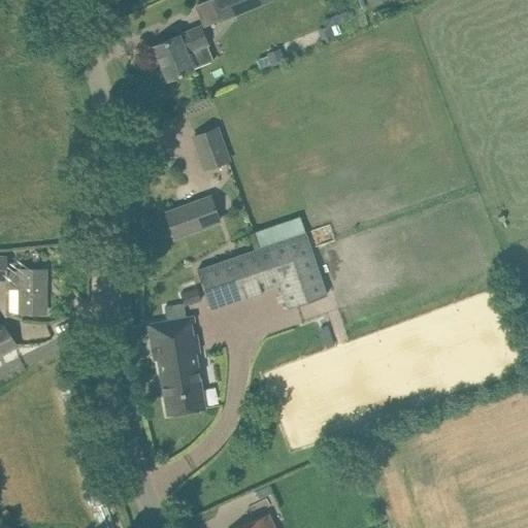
[(269,0),(216,0),(224,20),(269,0)]
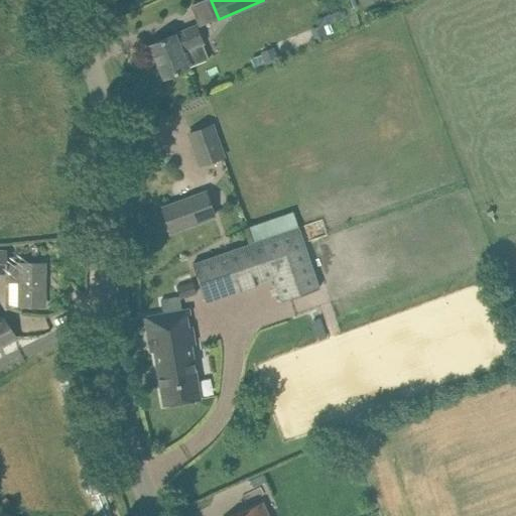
[(310,36),(334,36),(334,15),(310,15),(310,36)]
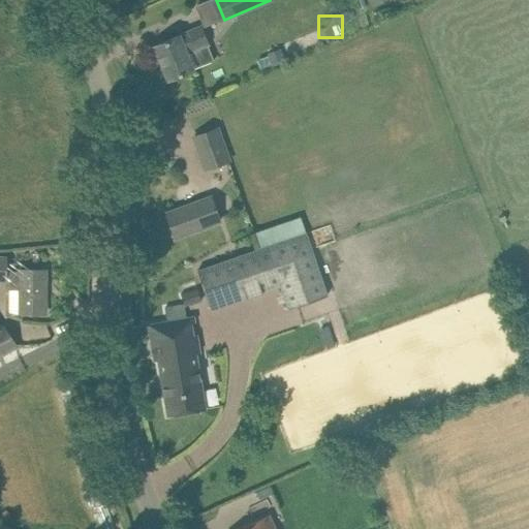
[(215,60),(209,44),(201,27),(180,35),(180,34),(154,45),(168,80),(215,60)]
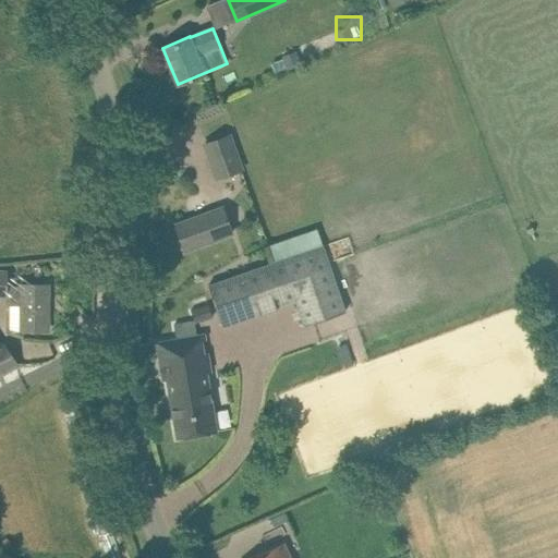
[(204,144),(217,178),(243,169),(231,134),(204,144)]
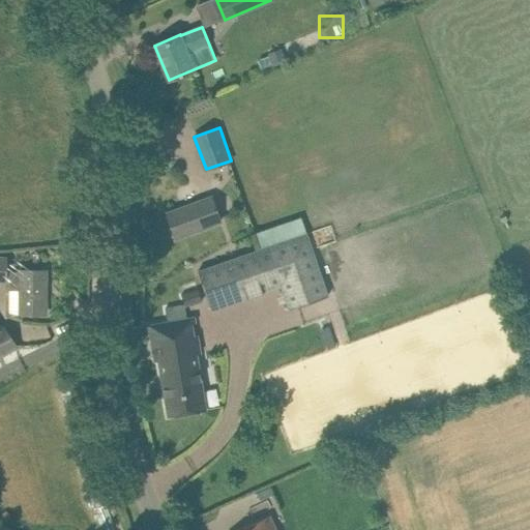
[(219,222),(211,197),(167,213),(176,238),(219,222)]
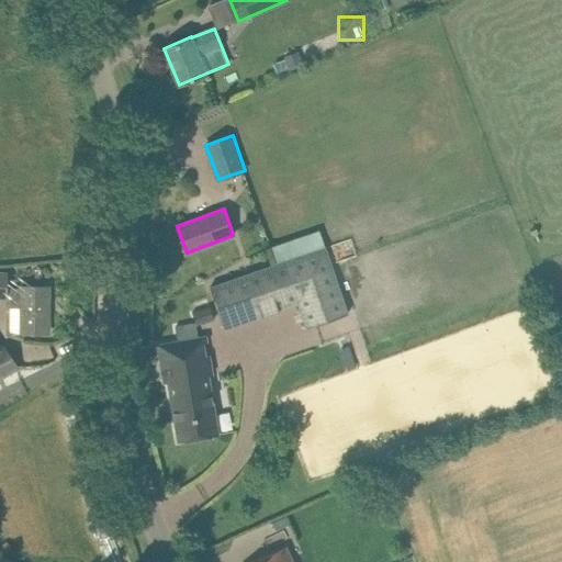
[(269,247),(276,265),(210,287),(224,328),(296,304),(305,328),(348,313),(318,229),(269,247)]
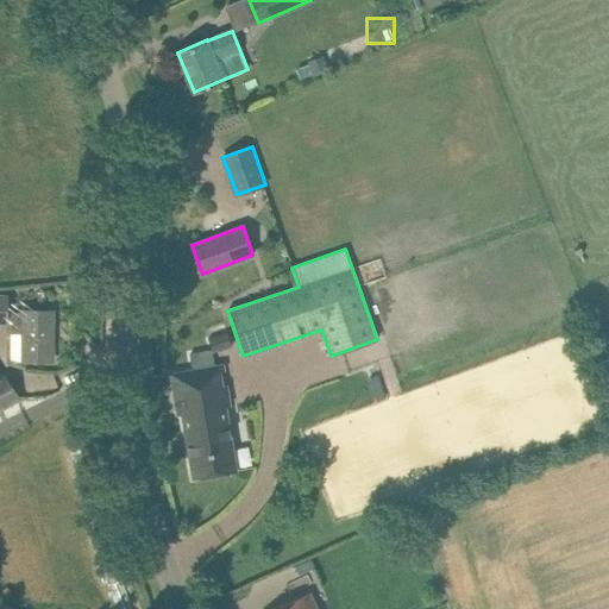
[(50,339),(50,326),(52,326),(52,311),(23,311),(23,313),(12,313),(12,332),(23,332),(23,360),(52,360),(52,339),(50,339)]
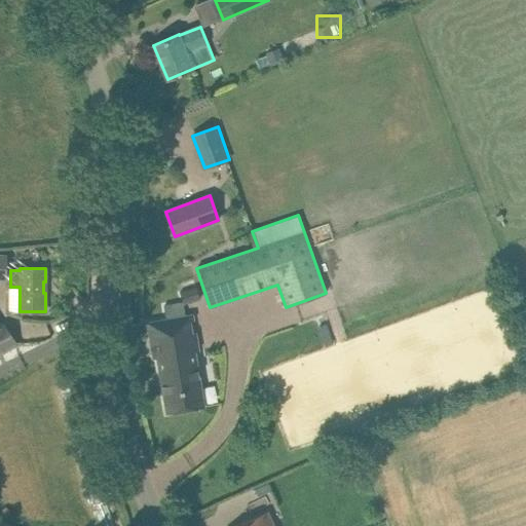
[(180,293),(184,304),(200,298),(195,287),(180,293)]
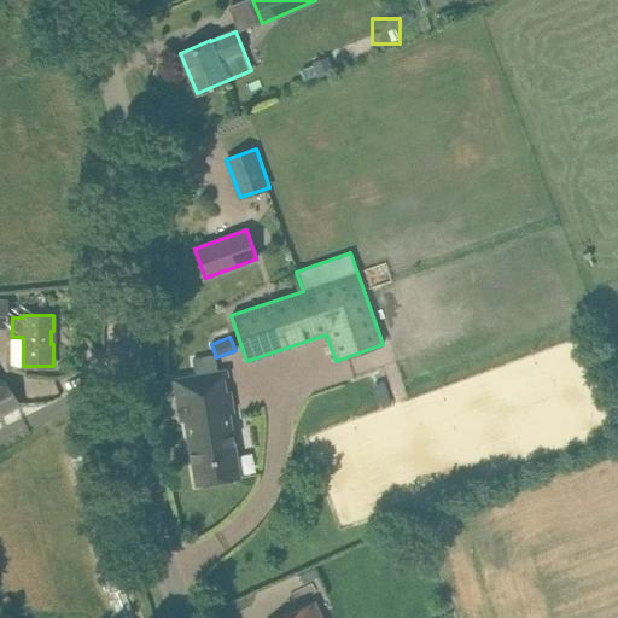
[(174,379),(180,420),(185,419),(196,485),(240,477),(229,413),(235,412),(232,391),(227,391),(225,375),(228,375),(227,369),(174,379)]
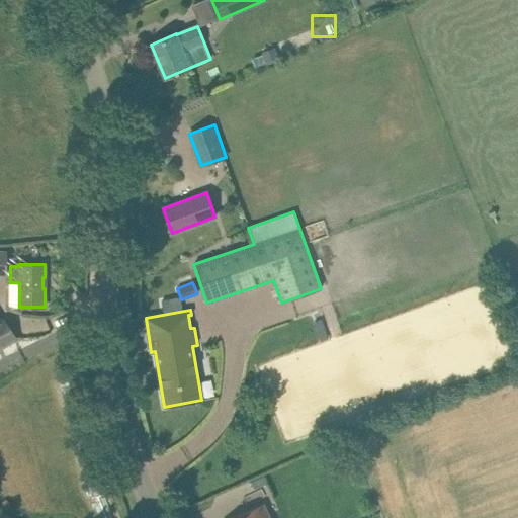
[(0,316),(0,348),(15,339),(0,316)]
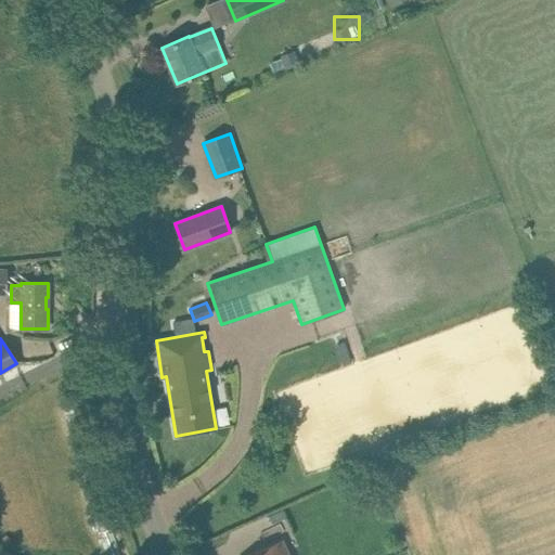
[(289,554),(283,540),(247,554),(289,554)]
